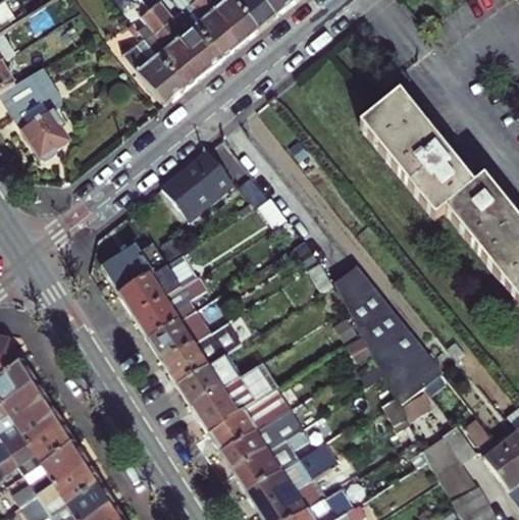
[(0,0),(0,31),(48,0),(0,0)]
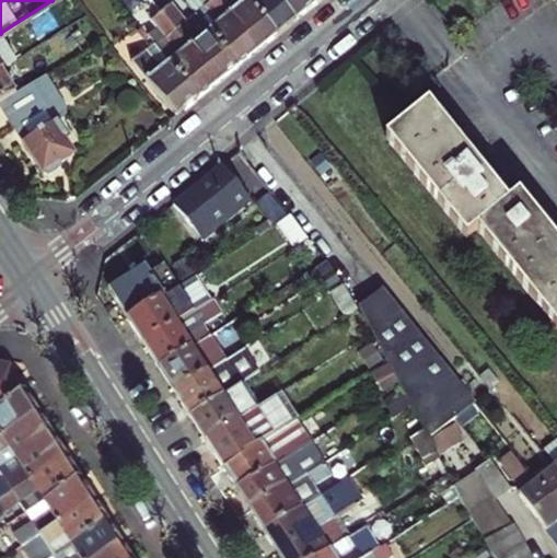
[(220,74),(234,64),(195,13),(193,10),(184,16),(172,0),(164,0),(166,4),(160,10),(186,44),(190,39),(204,57),(199,60),(213,80),(220,74)]
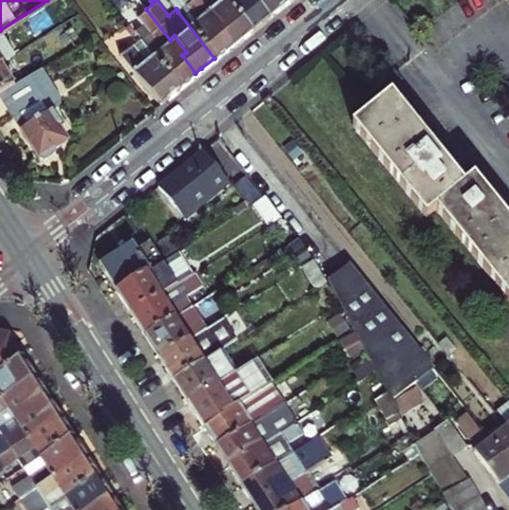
[(205,11),(196,0),(182,0),(186,5),(178,12),(214,58),(231,44),(218,28),(222,25),(209,8),(205,11)]
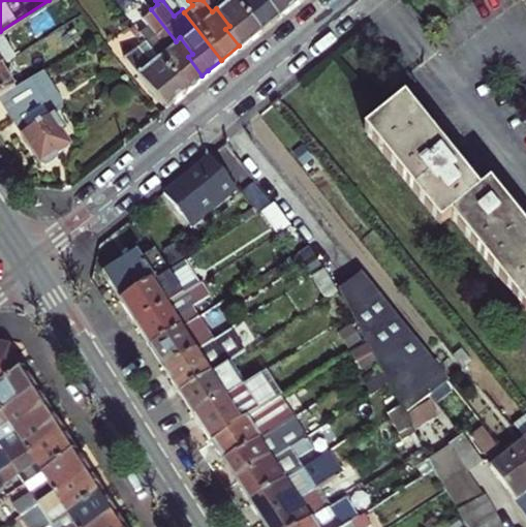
[(258,29),(236,0),(203,0),(212,11),(216,8),(229,26),(225,29),(239,45),(258,29)]
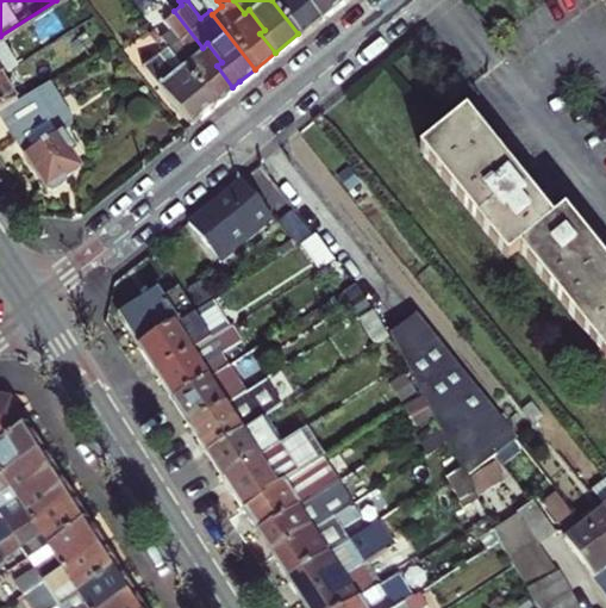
[(272,0),(298,33),(318,18),(305,0),(272,0)]
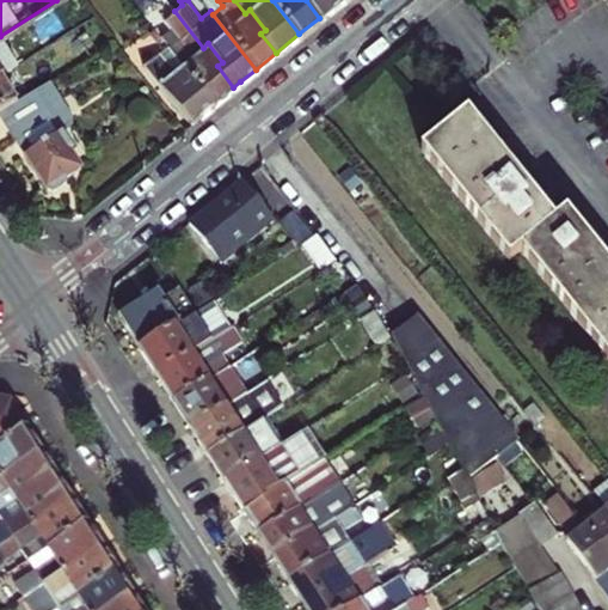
[(306,0),(319,18),(329,11),(342,0),(306,0)]
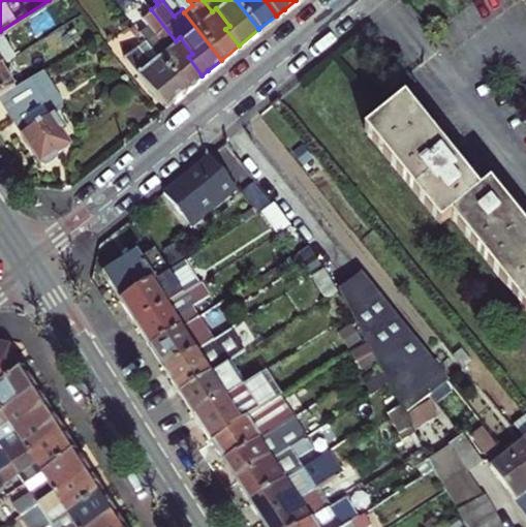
[(176,41),(151,9),(141,18),(153,33),(146,39),(157,54),(185,89),(202,75),(188,57),(192,54),(180,37),(176,41)]
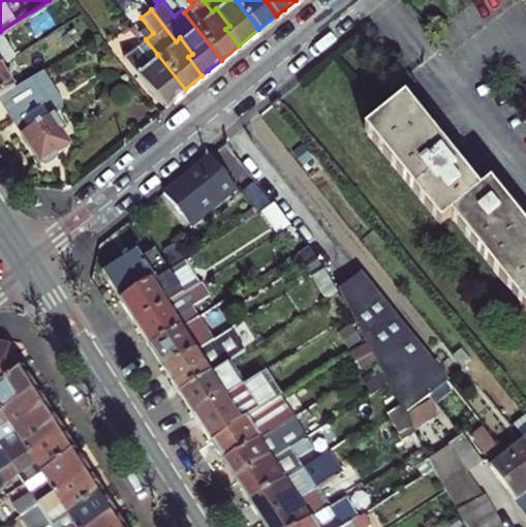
[(157,54),(146,39),(125,56),(163,106),(185,89),(157,54)]
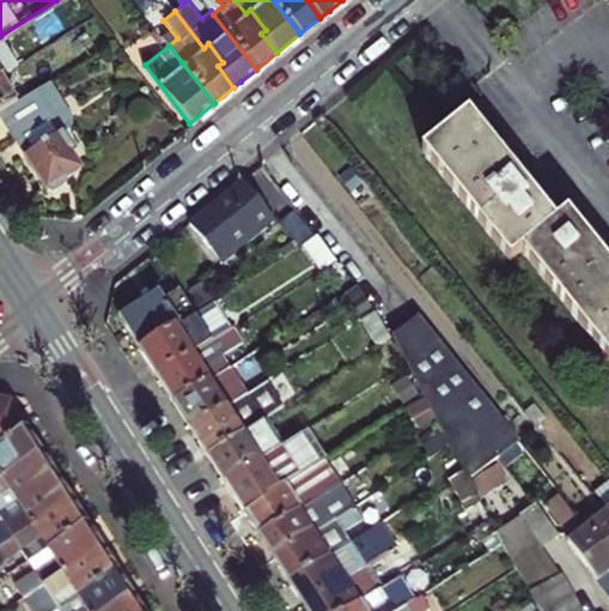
[(5,68),(8,74),(17,68),(13,64),(5,68)]
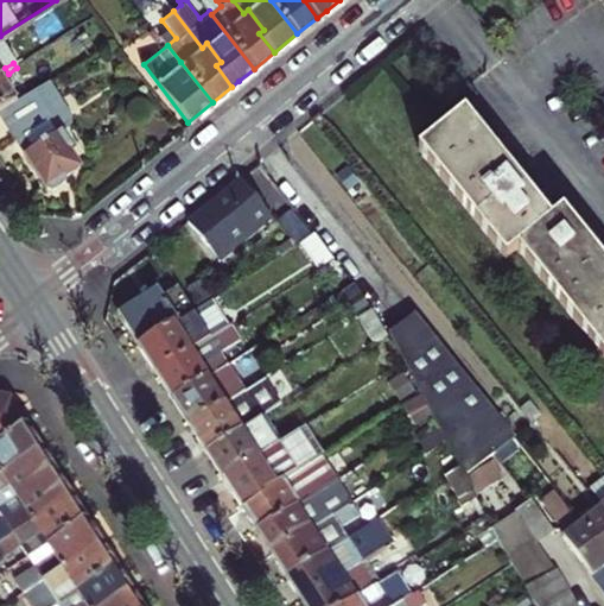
[(0,103),(13,96),(0,76),(0,103)]
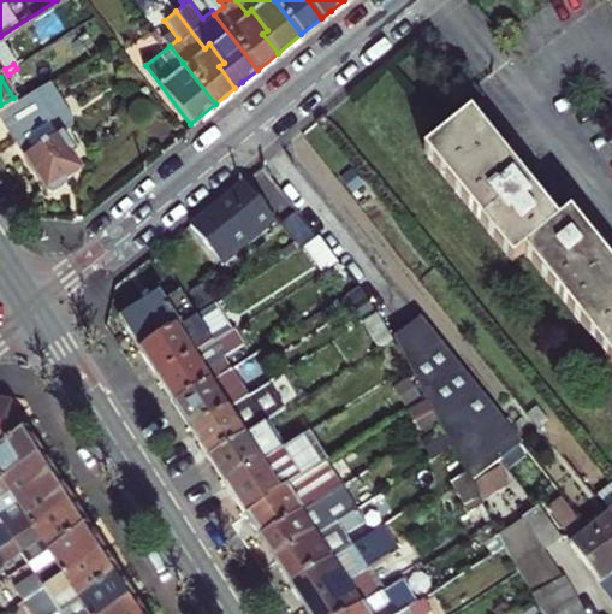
[(43,78),(13,98),(0,105),(0,120),(10,136),(60,105),(43,78)]
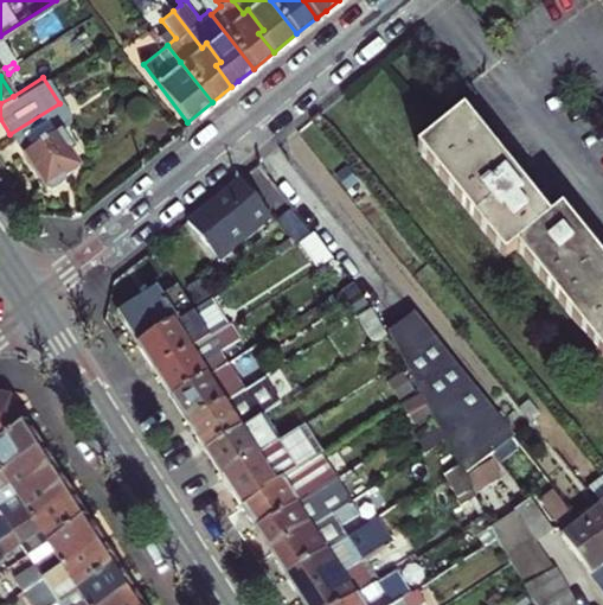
[(76,161),(65,145),(70,141),(61,126),(69,120),(59,103),(10,134),(42,185),(46,183),(47,185),(61,177),(61,171),(76,161)]
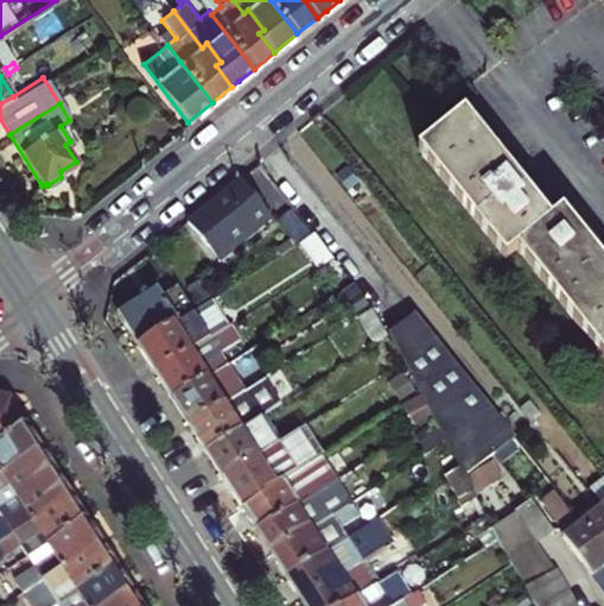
[(465,106),(420,144),(512,251),(522,241),(603,336),(603,242),(568,202),(557,212),(465,106)]
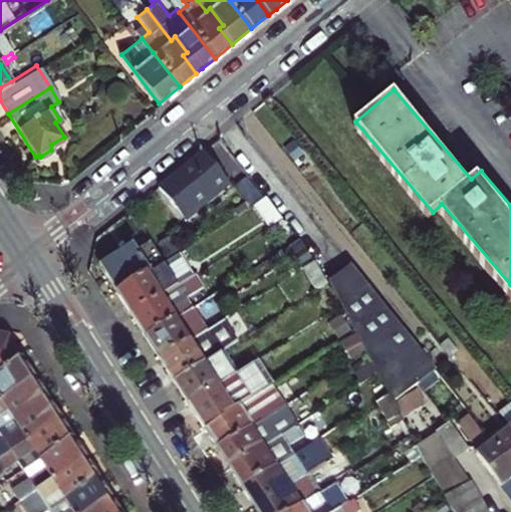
[(204,148),(159,184),(186,217),(231,181),(204,148)]
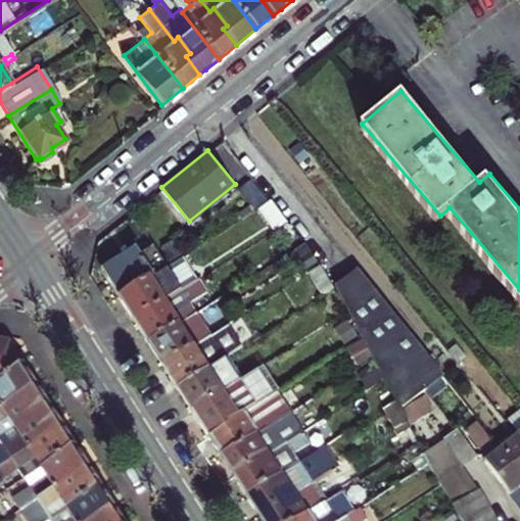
[(309,238),(291,217),(277,225),(291,248),(309,238)]
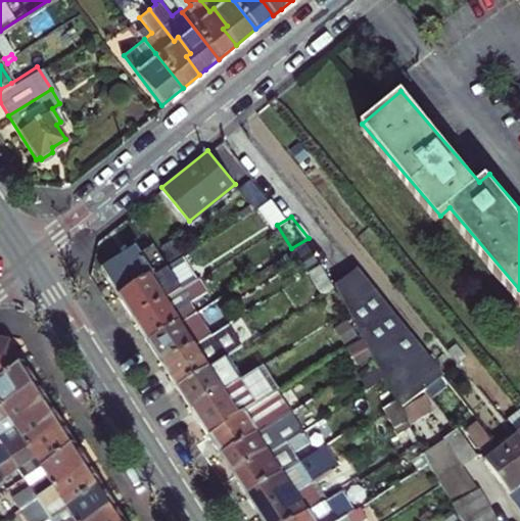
[(117,290),(163,261),(164,259),(152,241),(140,248),(135,242),(100,264),(117,290)]
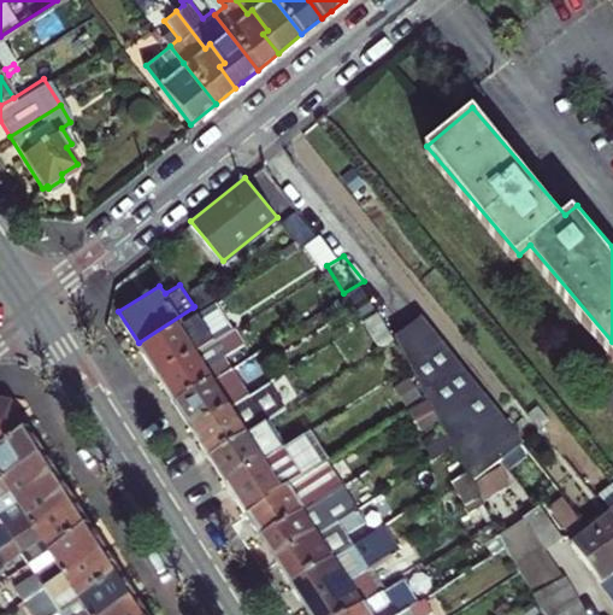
[(398,333),(383,305),(369,315),(384,341),(398,333)]
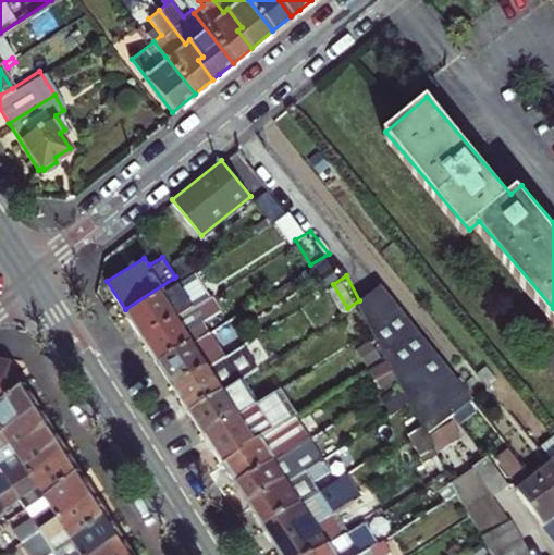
[(174,278),(125,309),(143,335),(193,303),(175,276),(174,278)]
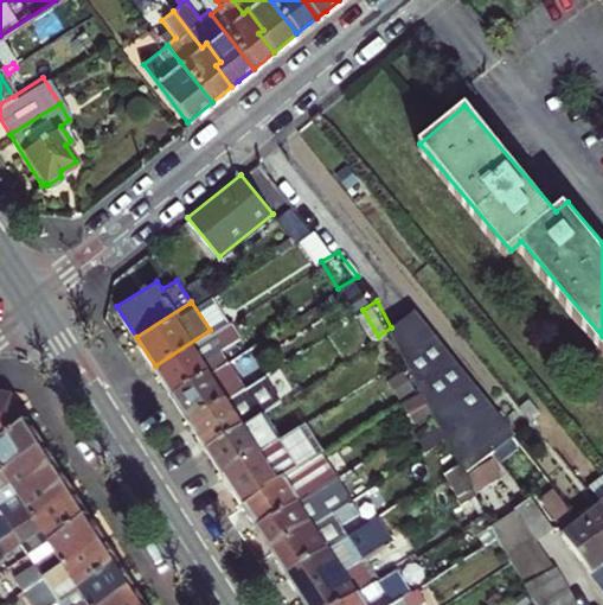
[(391,328),(408,357),(423,386),(437,412),(450,437),(463,460),(468,469),(498,447),(517,434),(517,433),(417,312),(391,328)]
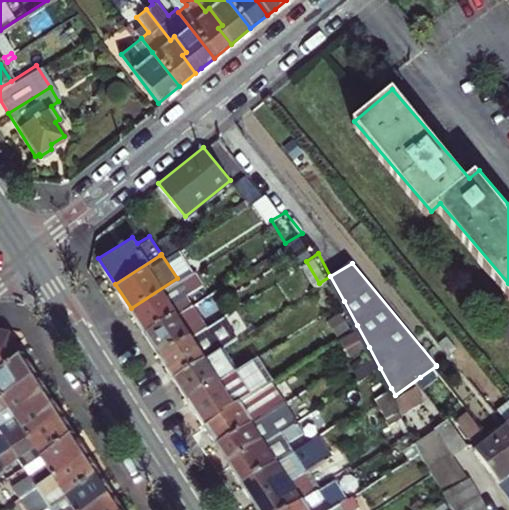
[(177,278),(131,308),(145,329),(193,300),(187,290),(204,279),(196,267),(177,278)]
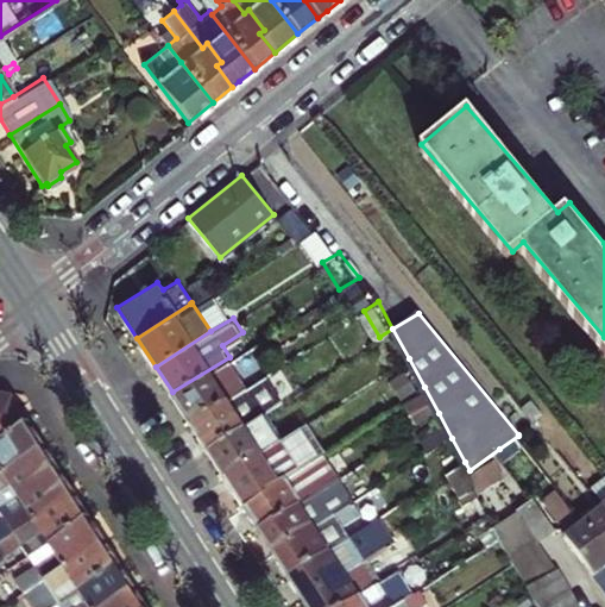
[(172,392),(189,418),(247,383),(229,357),(172,392)]
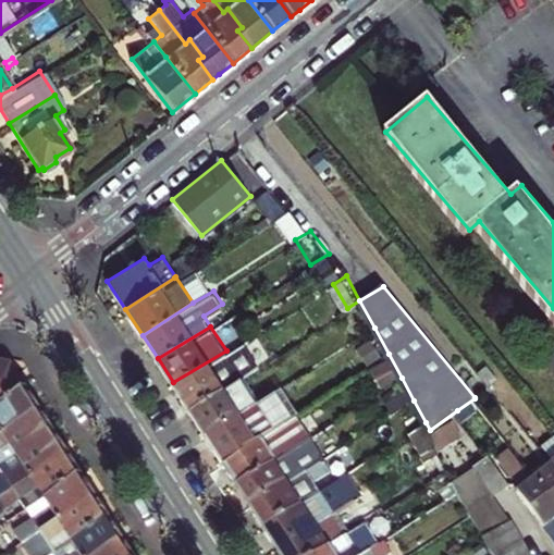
[(173,382),(189,407),(242,374),(226,350),(173,382)]
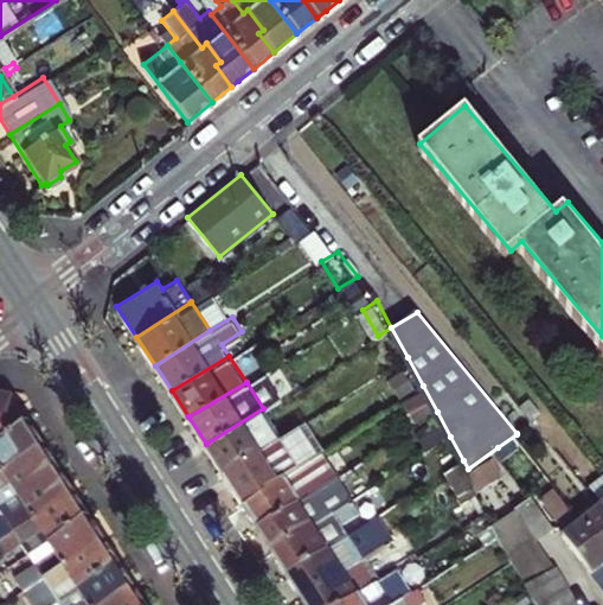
[(0,439),(21,426),(5,399),(0,399),(0,439)]
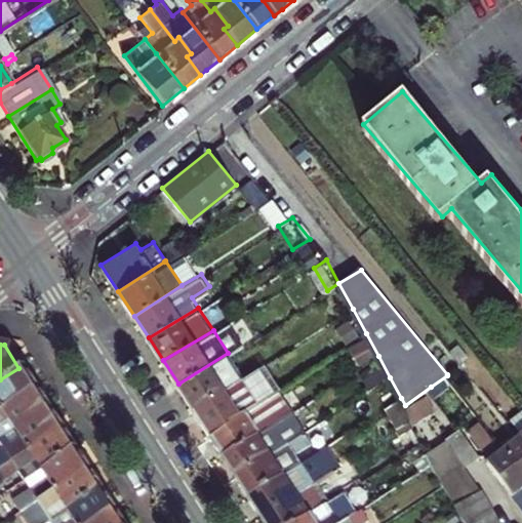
[(178,384),(193,406),(242,375),(228,353),(178,384)]
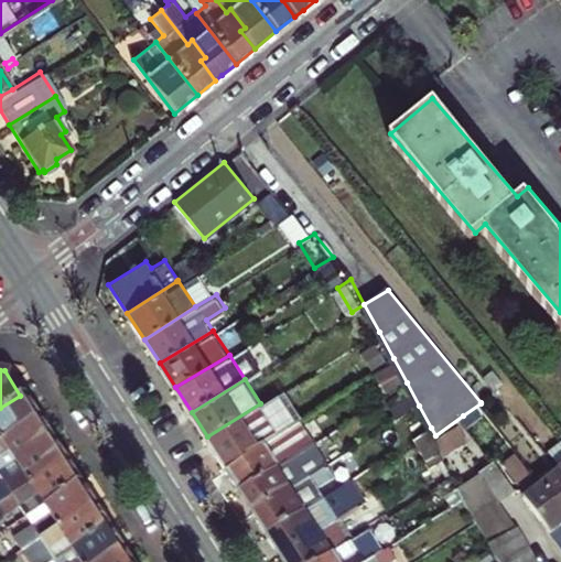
[(20,396),(0,408),(0,438),(33,417),(20,396)]
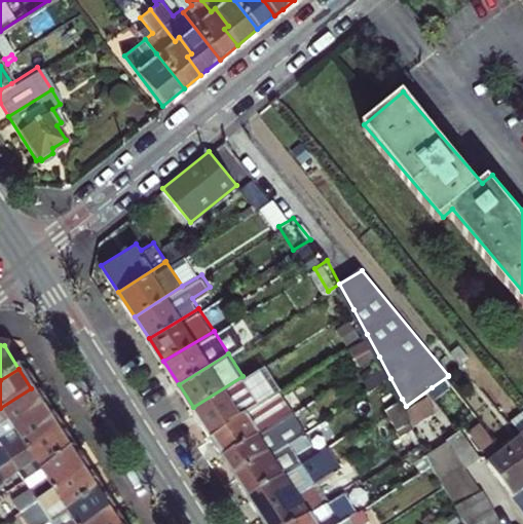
[(193,407),(210,432),(264,398),(262,394),(256,398),(243,376),(193,407)]
